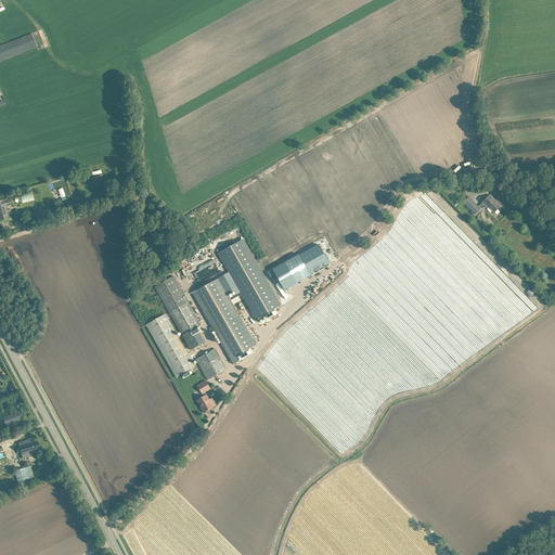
[(0,46),(0,61),(37,47),(31,34),(0,46)]
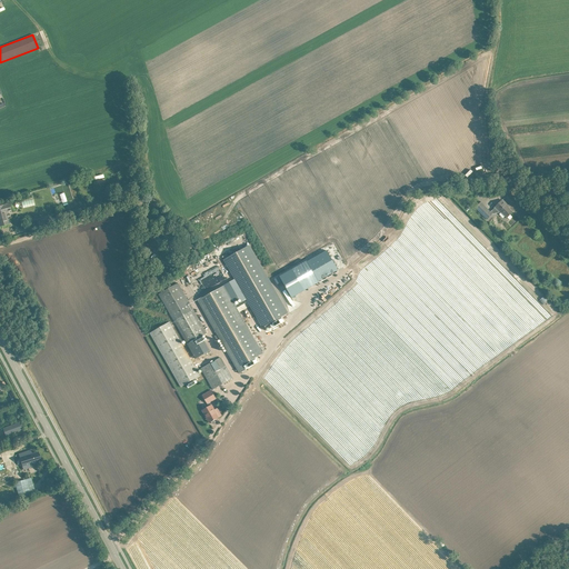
[(56,196),(57,207),(68,206),(67,195),(56,196)]
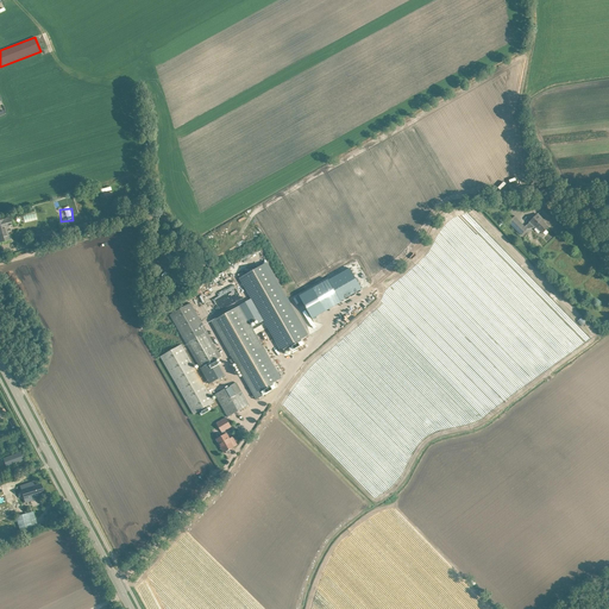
[(508,410),(592,331),(482,213),(468,215),(394,284),(395,286),(388,292),(402,306),(410,306),(409,302),(434,300),(435,302),(465,299),(466,297),(507,340),(498,337),(498,341),(497,340),(498,346),(489,344),(506,360),(507,369),(503,368),(503,376),(489,390),(508,410)]
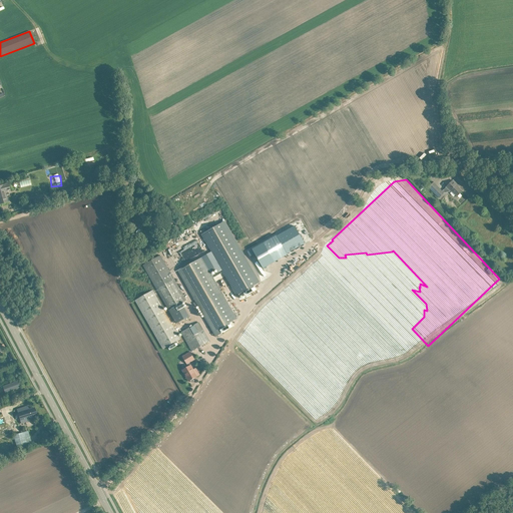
[(446,186),(450,190),(451,191),(452,191),(457,196),(459,194),(462,191),(456,185),(457,184),(453,180),(446,186)]
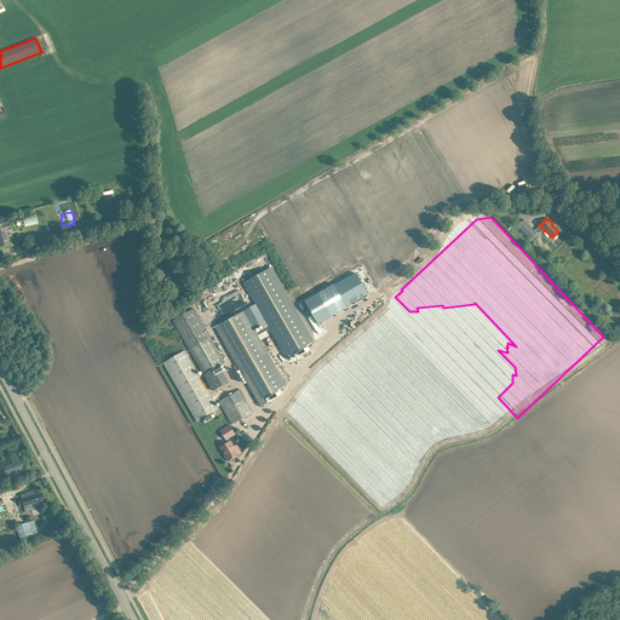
[(518,227),(528,236),(530,240),(537,234),(534,231),(524,220),(518,227)]
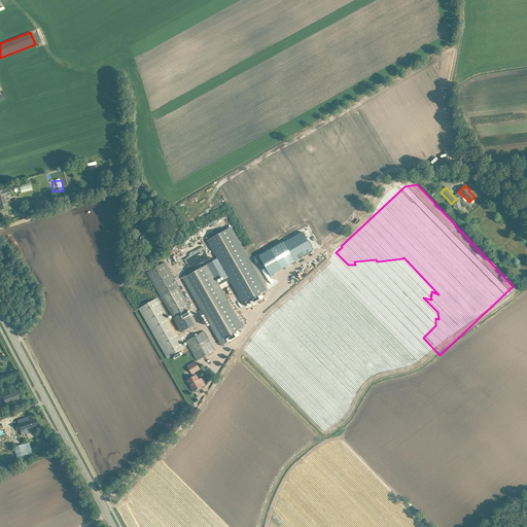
[(0,209),(8,207),(5,198),(10,196),(9,189),(3,190),(3,189),(0,190),(0,209)]
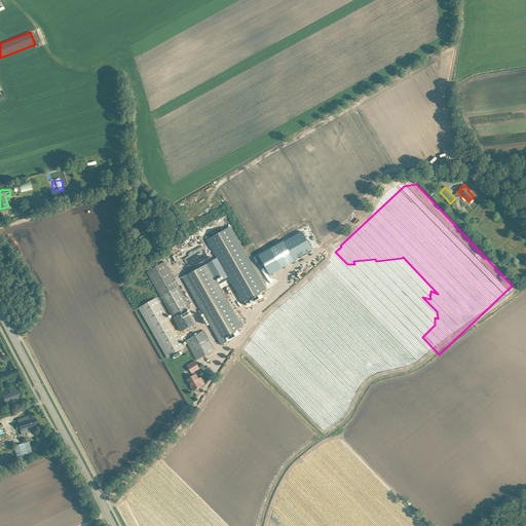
[(73,199),(72,195),(52,201),(53,205),(73,199)]
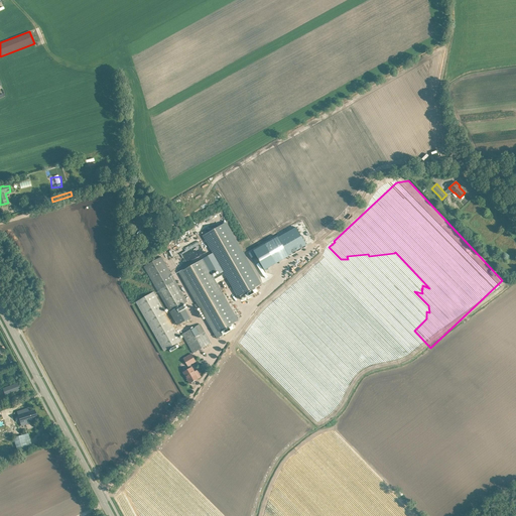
[(45,204),(43,197),(33,200),(35,208),(45,204)]
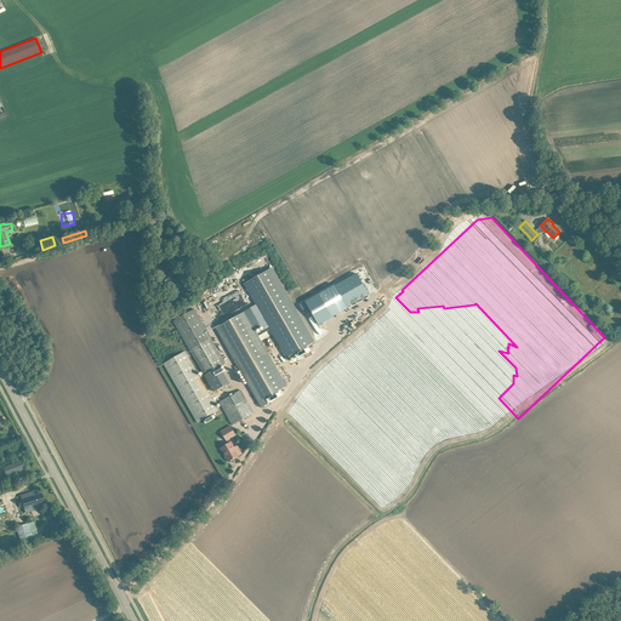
[(562,238),(556,243),(560,249),(567,243),(562,238)]
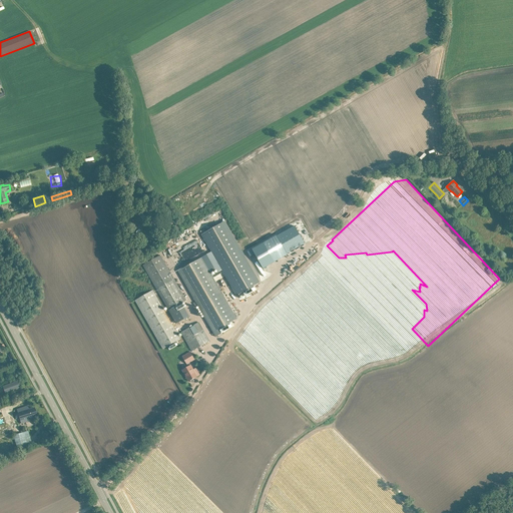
[(142,225),(145,221),(142,218),(141,218),(137,214),(135,216),(135,217),(132,220),(137,225),(138,225),(140,227),(142,225)]
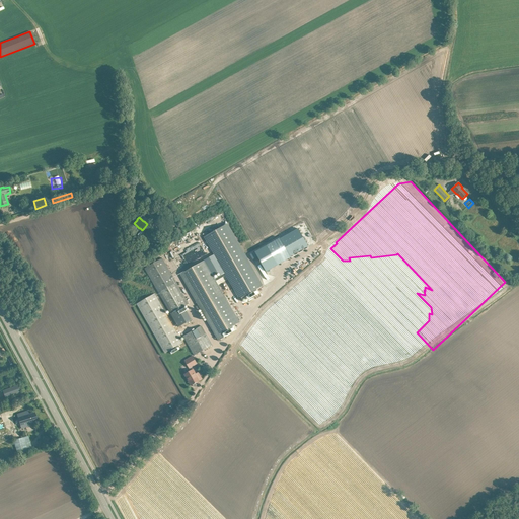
[(228,224),(204,237),(214,254),(205,260),(205,261),(216,281),(226,275),(239,299),(247,294),(251,300),(256,297),(253,291),(263,286),(228,224)]
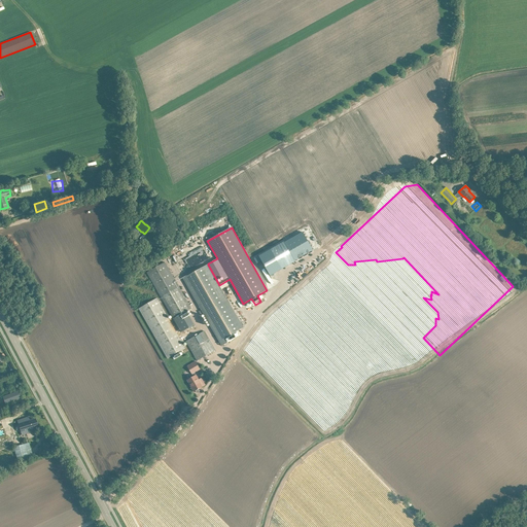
[(285,243),(284,242),(254,259),(256,264),(261,261),(270,276),(295,261),(295,260),(313,250),(303,233),(285,243)]
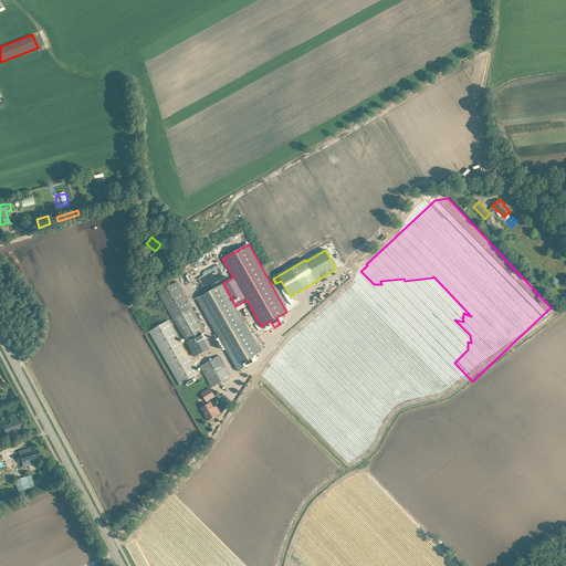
[(149,272),(147,275),(152,280),(155,276),(156,279),(159,275),(153,269),(149,272)]
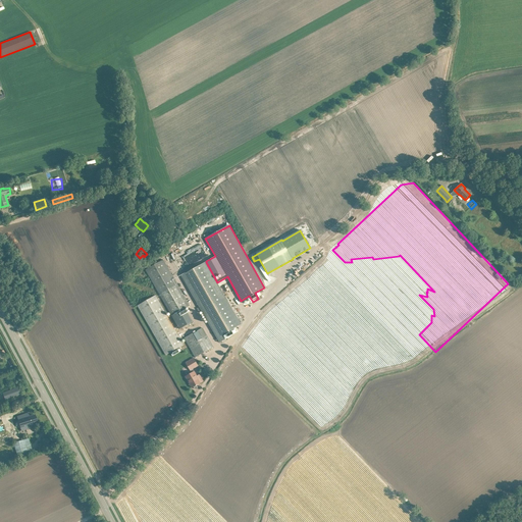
[(197,262),(210,255),(207,249),(194,256),(197,262)]
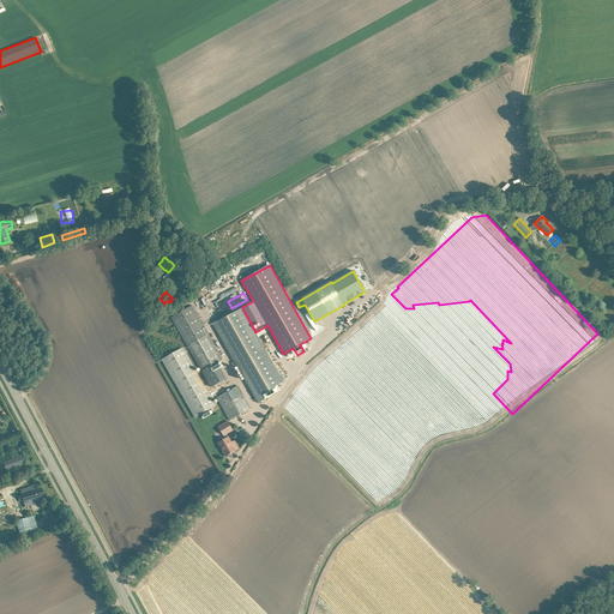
[(202,372),(211,387),(227,379),(218,362),(223,360),(192,306),(172,318),(202,372)]
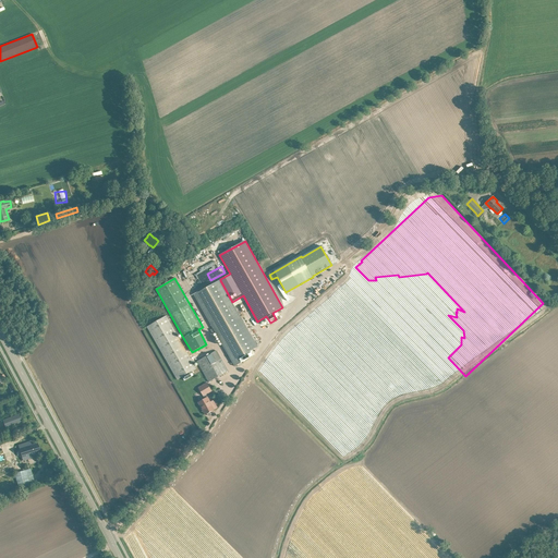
[(232,302),(220,280),(194,295),(234,366),(249,359),(245,352),(257,346),(232,302)]
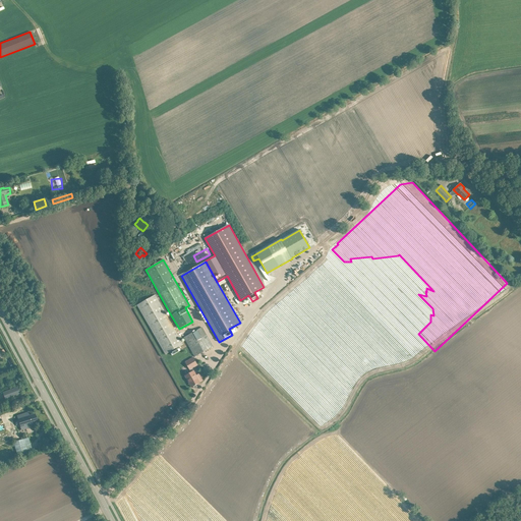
[(137,305),(165,354),(183,344),(155,295),(137,305)]
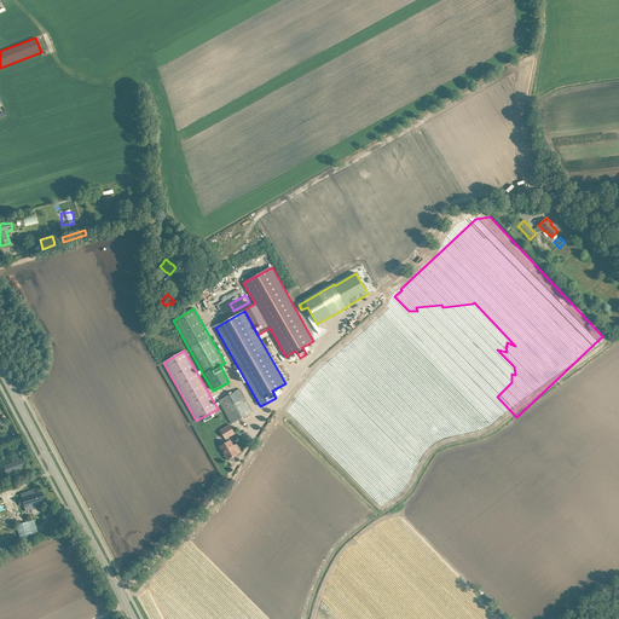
[(253,412),(250,406),(239,389),(219,401),(229,418),(232,424),(253,412)]
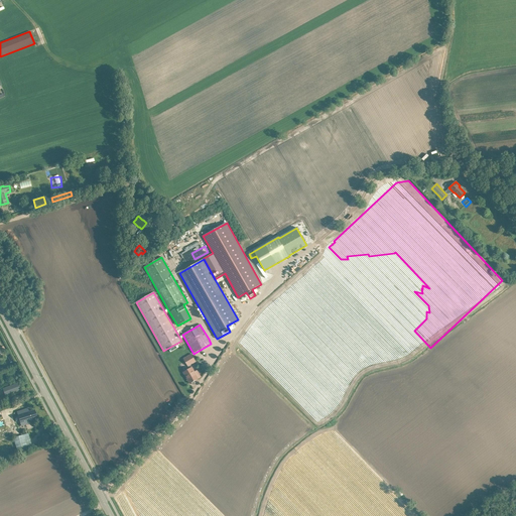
[(196,362),(194,357),(191,354),(183,359),(188,368),(183,372),(186,377),(187,377),(190,383),(189,383),(190,384),(194,382),(195,382),(195,381),(199,379),(190,365),(196,362)]
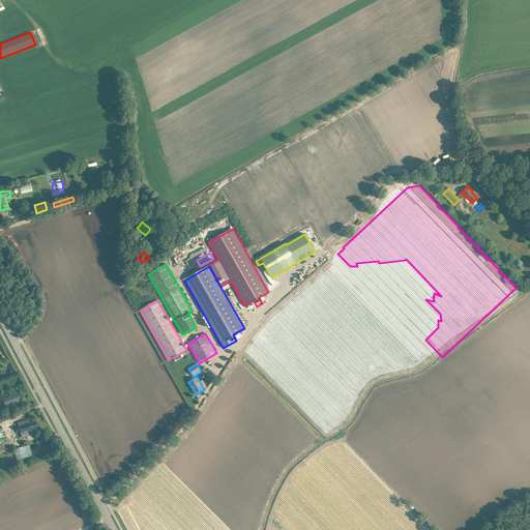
[(21,401),(18,393),(2,400),(5,407),(21,401)]
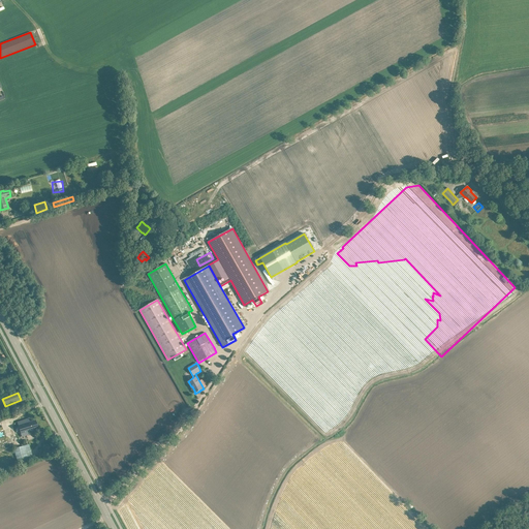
[(29,418),(24,421),(13,424),(18,438),(31,434),(36,432),(35,429),(37,428),(35,421),(30,422),(29,418)]
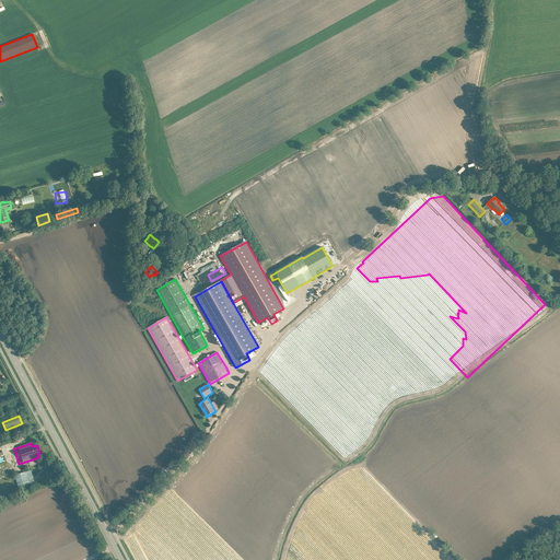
[(30,470),(24,473),(14,476),(20,491),(28,488),(34,487),(30,470)]
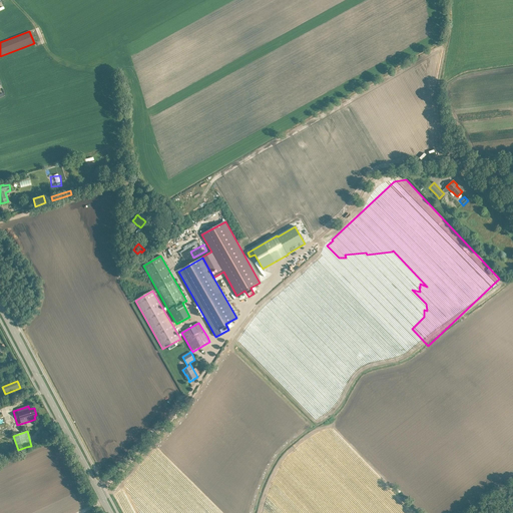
[(2,443),(0,443),(0,449),(2,457),(8,455),(4,440),(1,440),(2,443)]
